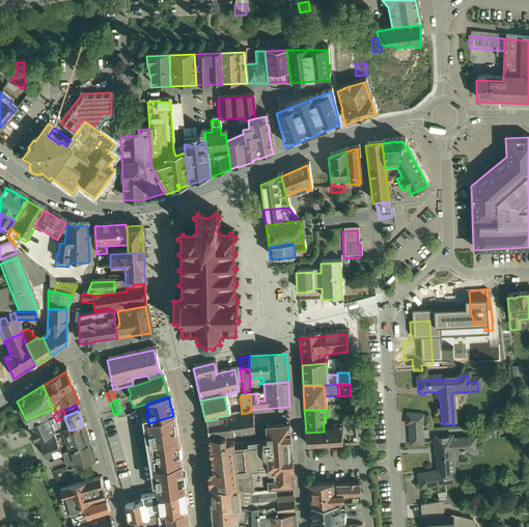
[(217,419),(205,421),(209,439),(253,436),(251,412),(242,414),(217,419)]
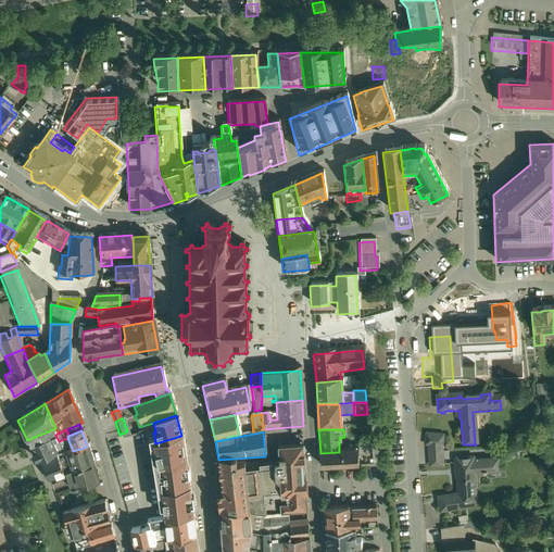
[(181,436),(155,443),(152,444),(156,466),(185,459),(181,436)]
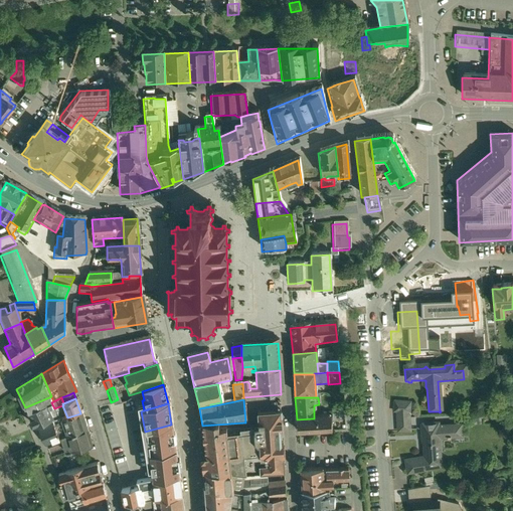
[(45,404),(27,411),(34,427),(51,419),(47,409),(45,404)]
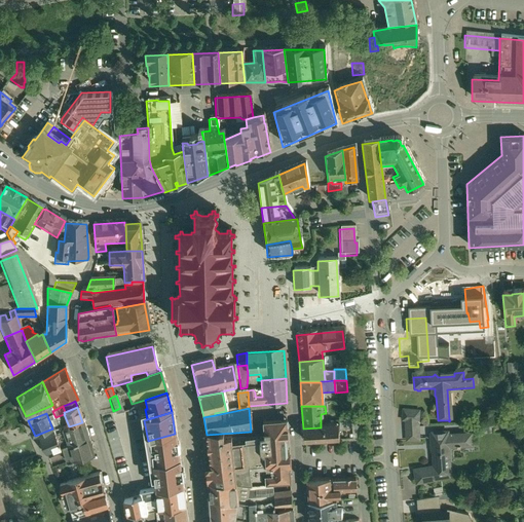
[(417,414),(404,413),(403,422),(401,422),(401,423),(404,423),(416,424),(417,414)]
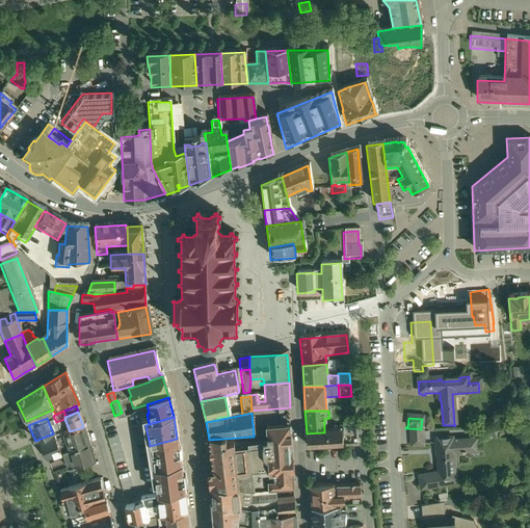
[(55,420),(49,423),(53,433),(59,430),(56,422),(55,420)]
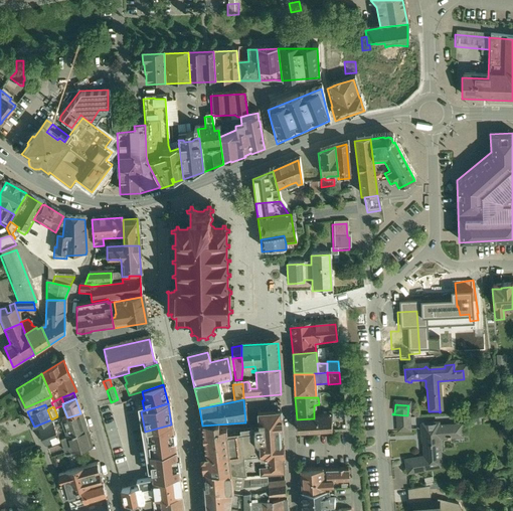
[(67,417),(60,420),(62,426),(53,429),(58,441),(60,440),(86,430),(80,413),(67,417)]
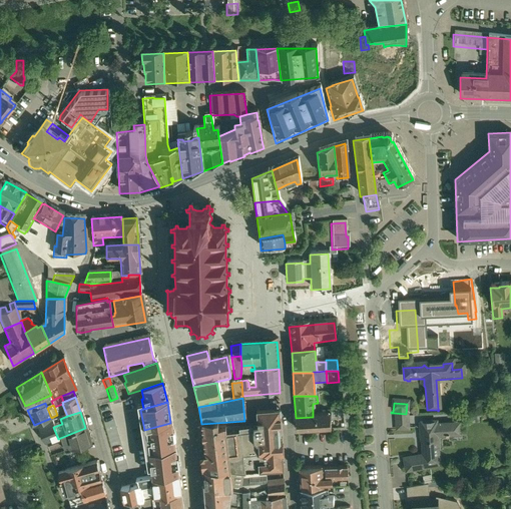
[(279,412),(256,413),(257,427),(237,429),(238,433),(234,433),(234,432),(231,429),(224,429),(224,428),(217,429),(215,429),(203,430),(201,430),(201,433),(202,433),(202,435),(201,435),(201,436),(202,436),(202,438),(201,438),(201,439),(202,439),(202,440),(202,441),(203,441),(203,443),(203,446),(202,446),(203,458),(201,458),(201,457),(200,457),(201,470),(229,474),(242,475),(283,472),(282,458),(283,458),(282,446),(281,439),(280,429),(280,421),(279,421),(279,412)]
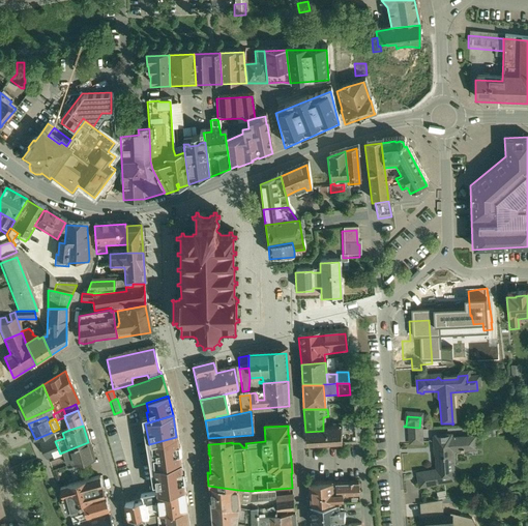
[(305,432),(304,432),(304,440),(305,440),(306,448),(341,446),(340,436),(336,436),(336,430),(323,431),(305,432)]
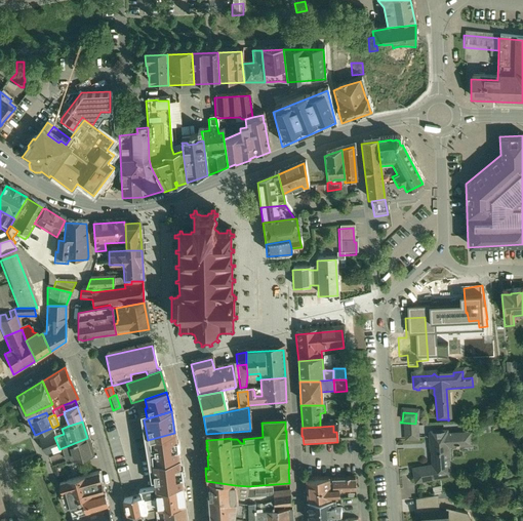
[(415,429),(404,430),(404,443),(416,442),(415,429)]
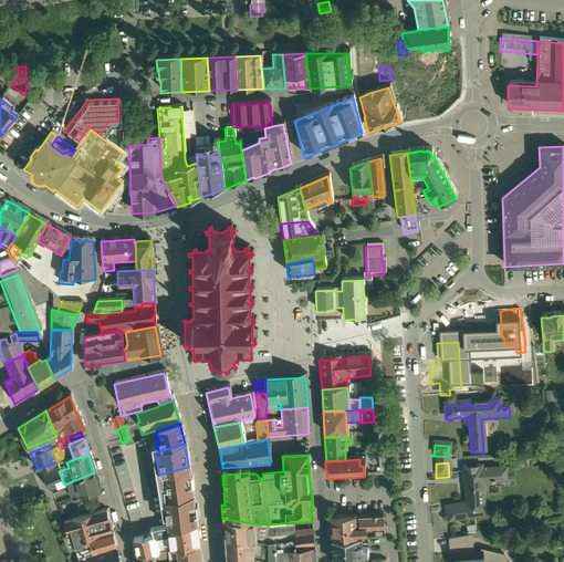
[(56,466),(41,472),(49,491),(64,485),(59,471),(56,466)]
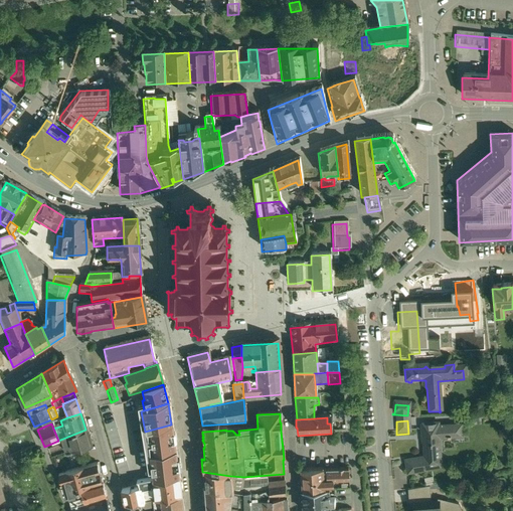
[(171,424),(145,432),(150,456),(175,451),(171,424)]
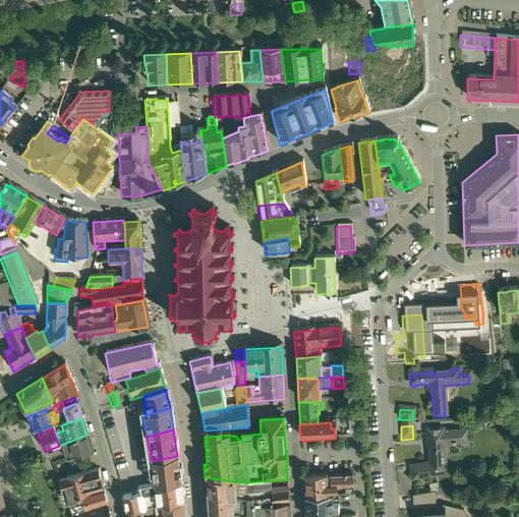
[(441,431),(423,432),(424,443),(427,443),(428,464),(409,468),(412,480),(436,476),(436,471),(444,470),(443,445),(459,444),(459,437),(464,436),(464,438),(466,438),(465,431),(457,432),(457,433),(442,434),(441,431)]
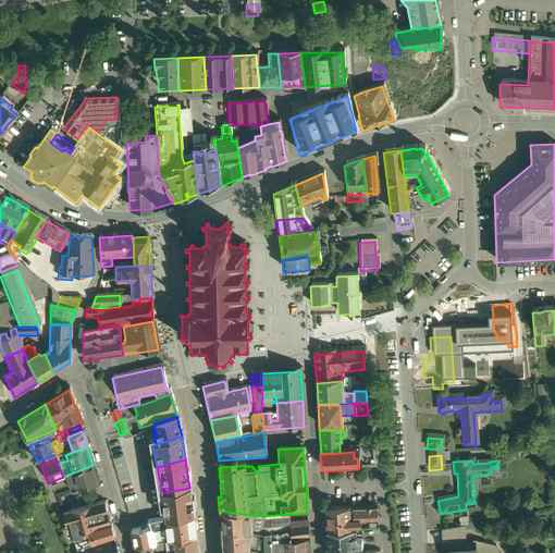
[(93,465),(65,476),(70,492),(98,484),(93,465)]
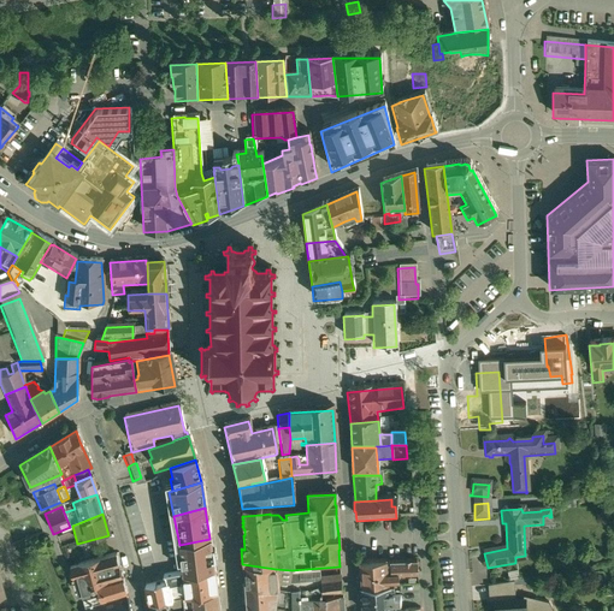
[(210,539),(179,545),(182,574),(212,570),(212,569),(213,569),(210,539)]
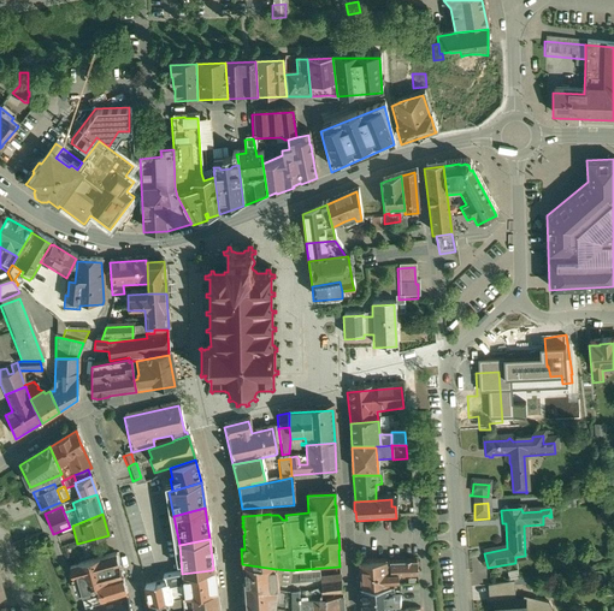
[(114,556),(69,568),(72,581),(74,580),(78,595),(94,591),(95,591),(95,587),(122,580),(114,556)]
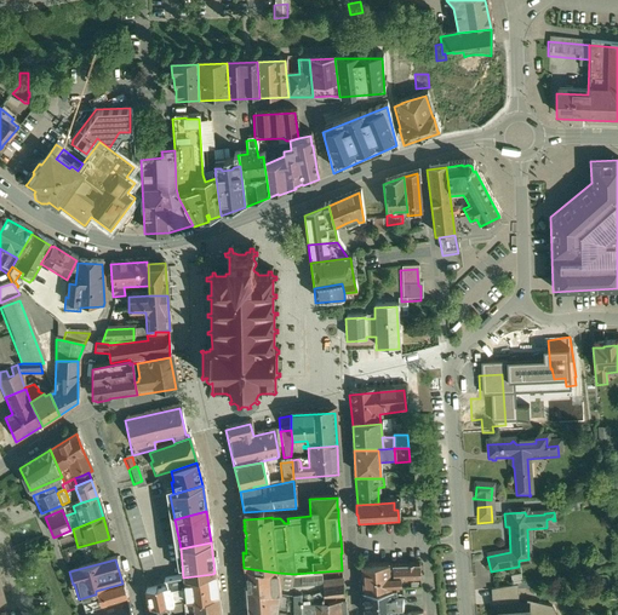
[(278,573),(244,568),(246,588),(278,595),(279,595),(278,573)]
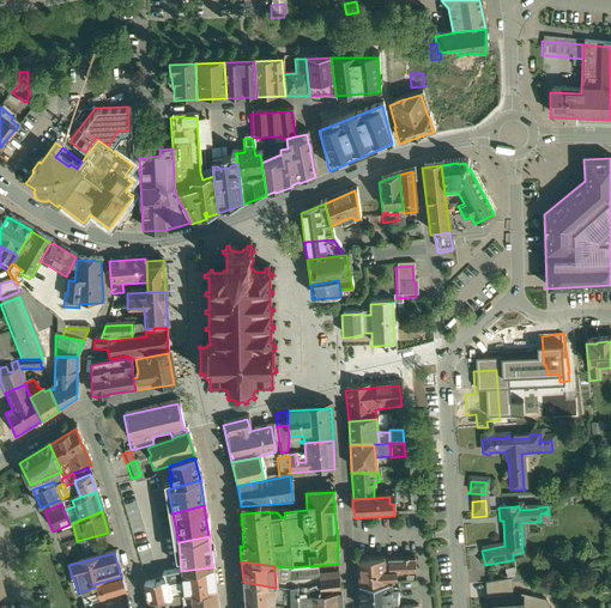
[(382,561),(357,563),(360,588),(385,587),(383,575),(383,563),(382,561)]
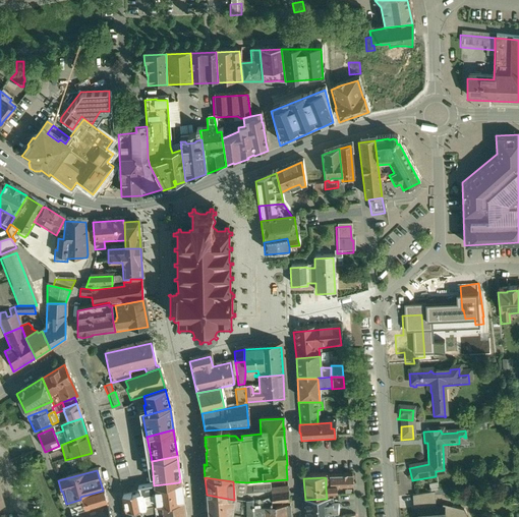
[(351,477),(326,478),(326,489),(351,487),(351,477)]
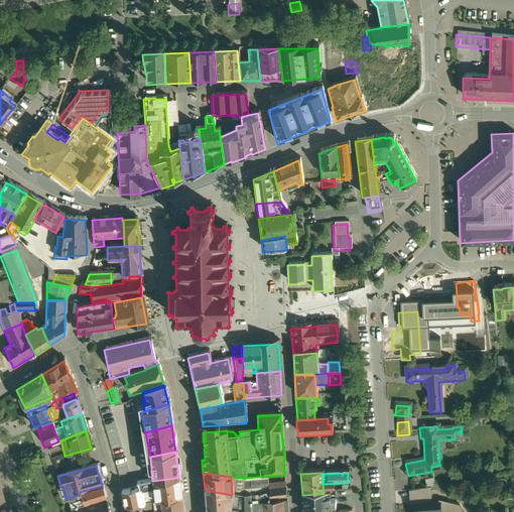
[(244,478),(231,477),(232,495),(241,496),(244,478)]
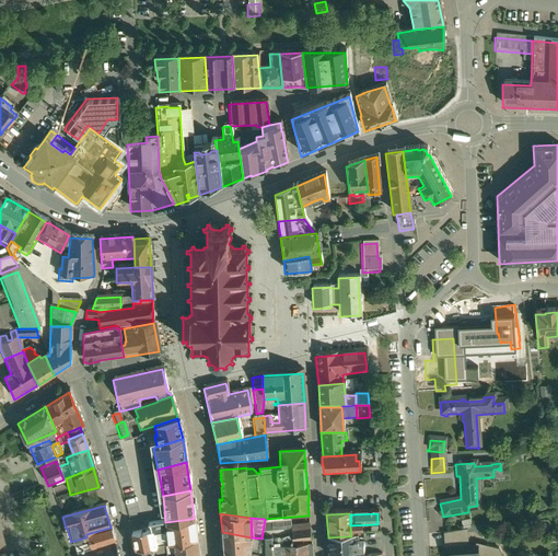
[(193,519),(149,525),(150,531),(149,532),(150,535),(153,535),(166,533),(169,545),(196,542),(196,541),(194,519),(193,519)]
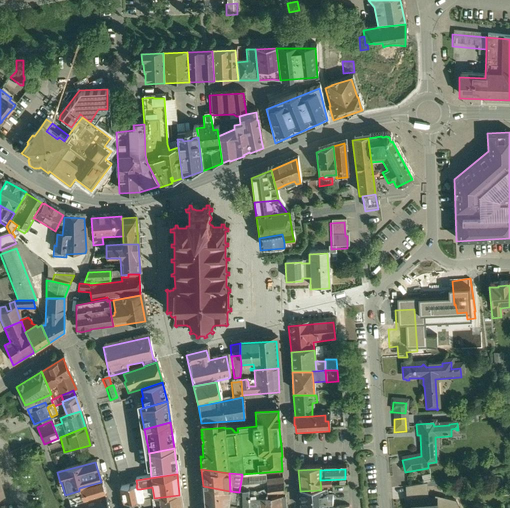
[(101,482),(79,488),(79,491),(81,497),(68,502),(70,506),(104,496),(101,482)]
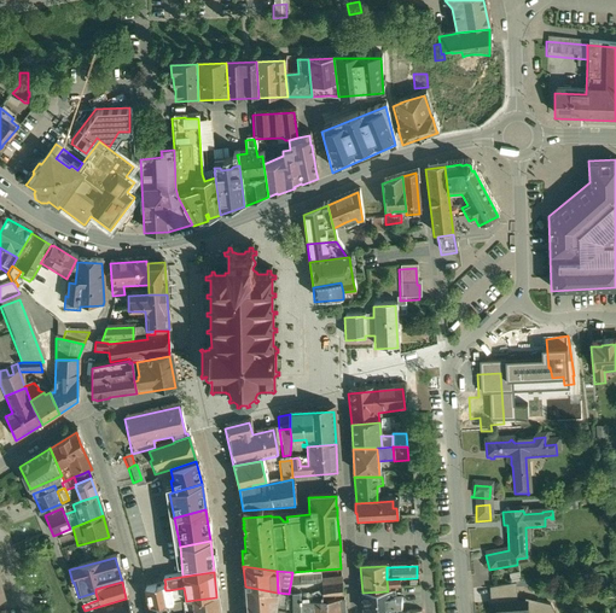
[(340,583),(320,585),(320,591),(321,601),(341,599),(340,583)]
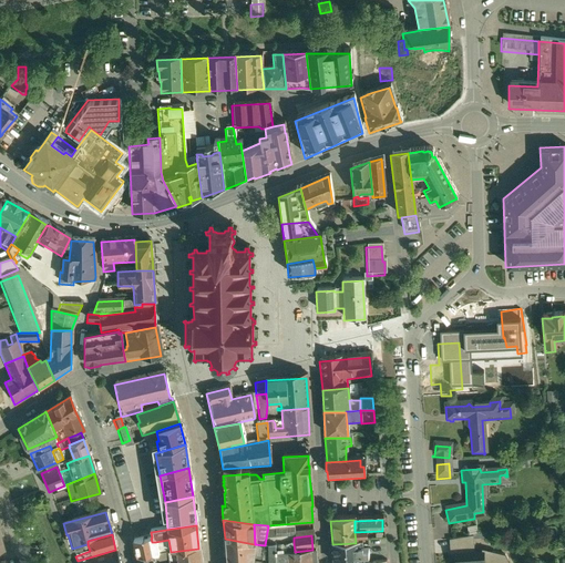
[(151,539),(133,542),(136,558),(152,554),(154,555),(157,554),(155,542),(152,542),(151,539)]
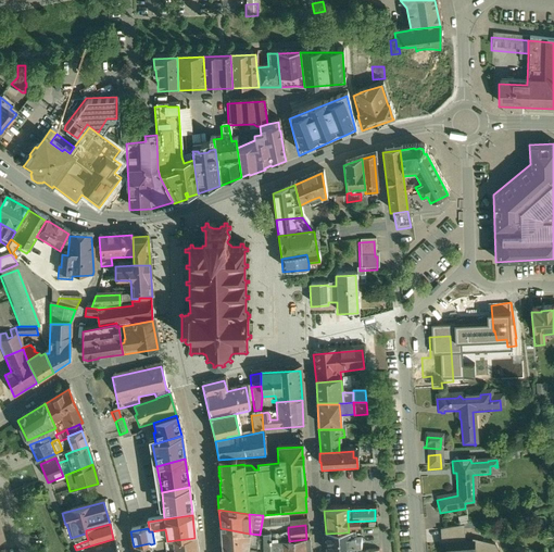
[(249,534),(221,528),(222,548),(248,551),(249,536),(249,534)]
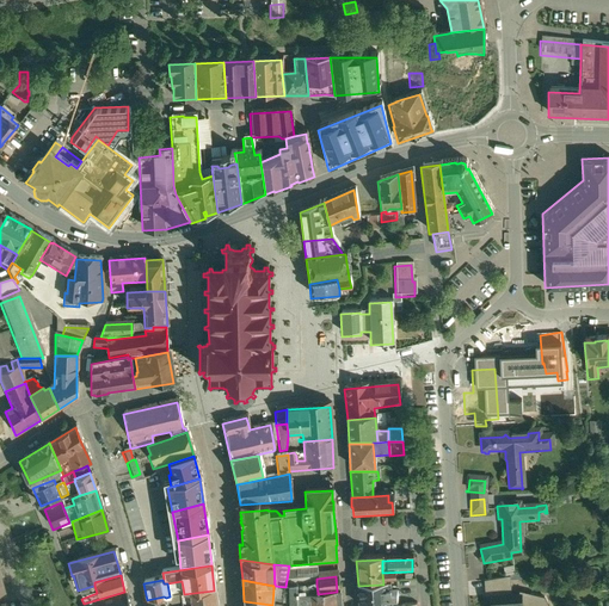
[(505,580),(484,583),(485,599),(484,599),(484,600),(491,600),(491,605),(545,605),(542,600),(529,597),(529,599),(506,600),(505,580)]
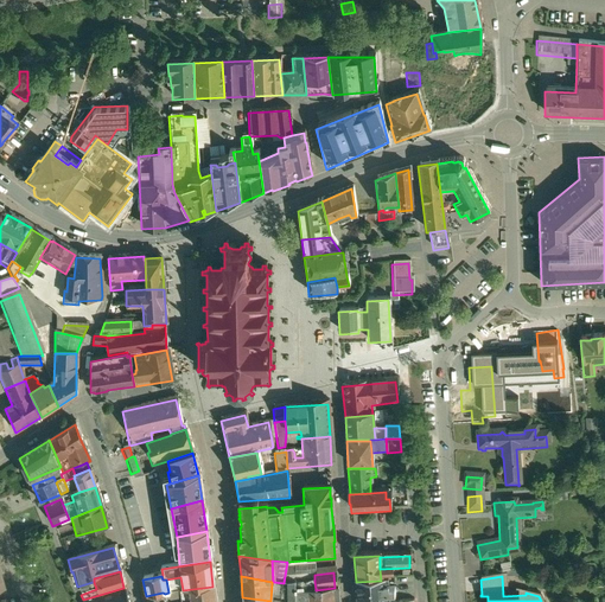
[(381,581),(356,582),(357,601),(384,601),(382,580),(381,581)]
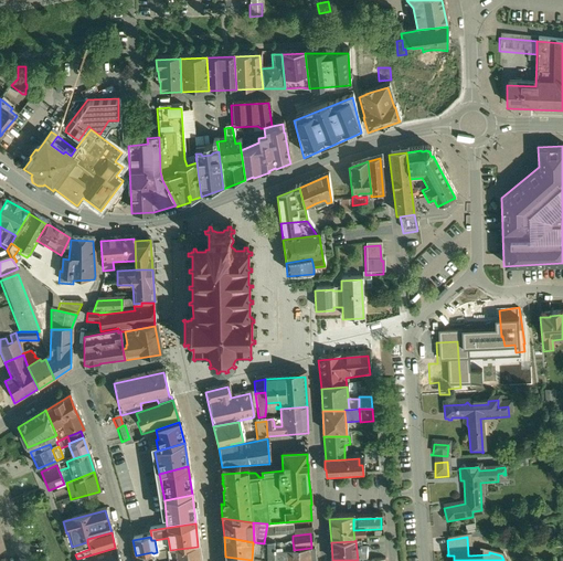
[(293,541),(273,542),(274,552),(293,551),(294,550),(293,541)]
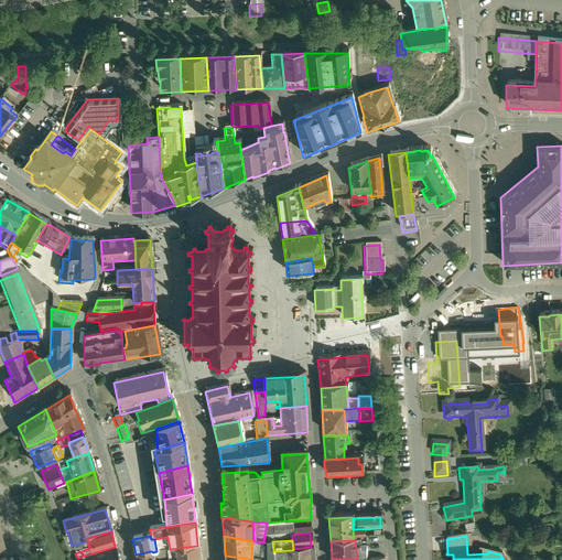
[(272,541),(263,542),(254,541),(252,541),(252,544),(257,544),(257,545),(260,546),(259,559),(273,559),(273,551),(272,541)]
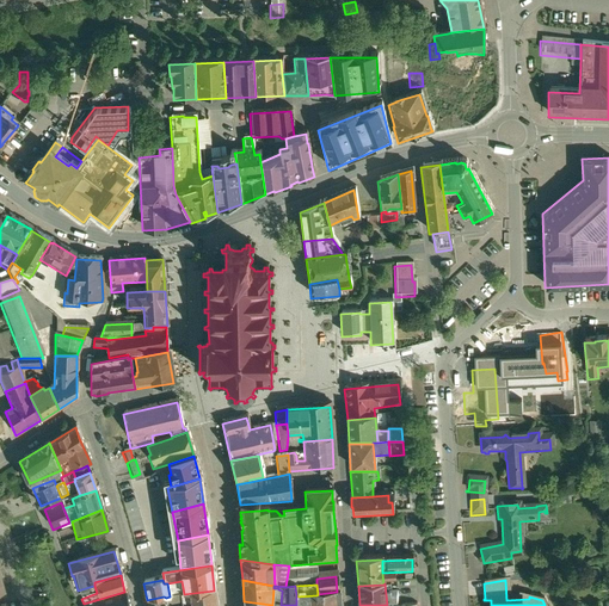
[(184,594),(179,595),(180,605),(217,605),(215,591),(214,591),(184,594)]
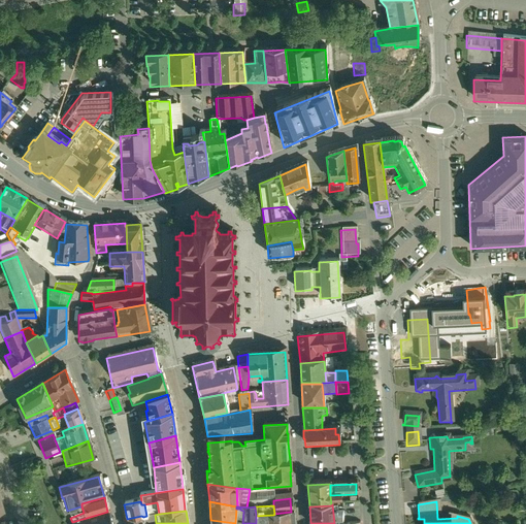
[(110,523),(107,512),(72,522),(72,523),(110,523)]
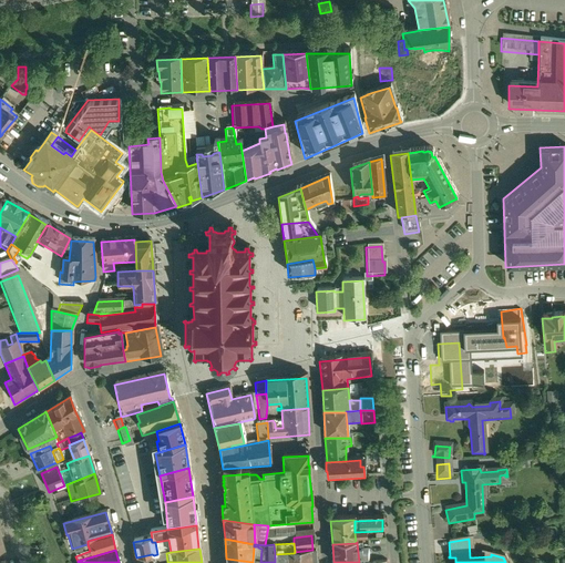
[(315,551),(299,552),(299,558),(294,558),(294,553),(275,554),(275,562),(316,562),(315,551)]
